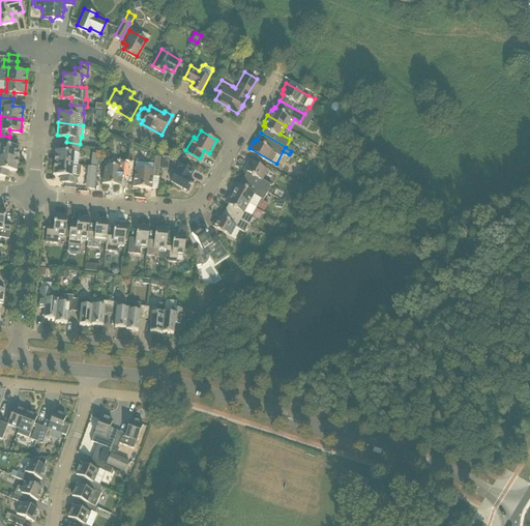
[(0,154),(18,156),(20,144),(8,143),(9,137),(0,135),(0,154)]
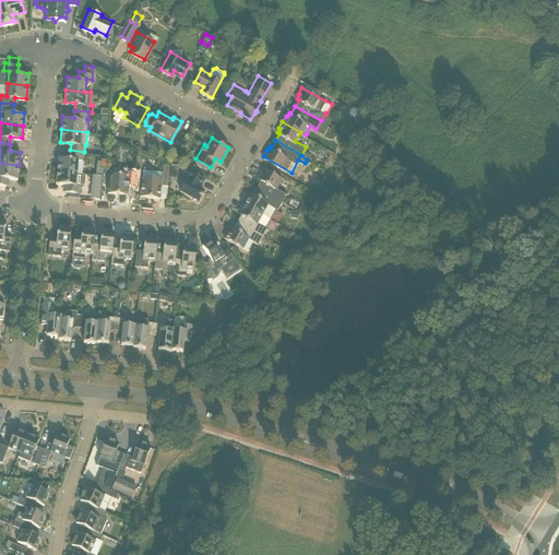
[(70,157),(59,156),(57,169),(76,170),(78,158),(83,160),(84,152),(70,150),(70,157)]
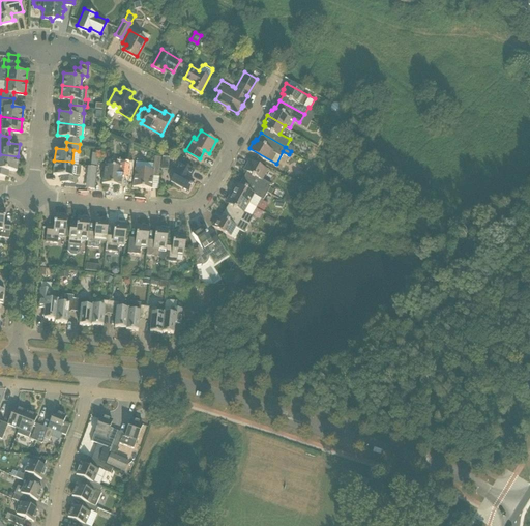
[(173,148),(172,145),(170,144),(167,144),(165,147),(166,150),(168,152),(171,151),(173,148)]
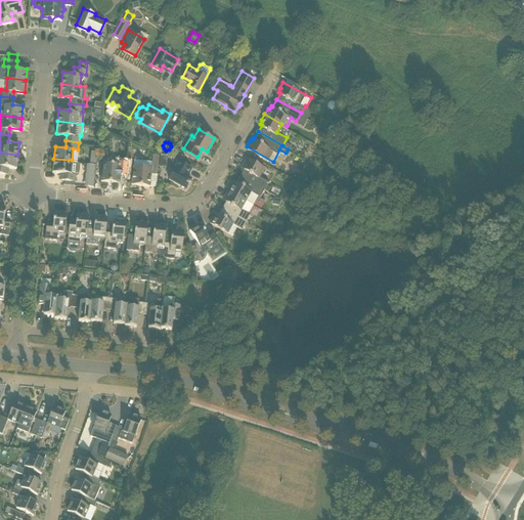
[(0,171),(5,172),(6,165),(16,167),(17,155),(0,153),(0,171)]
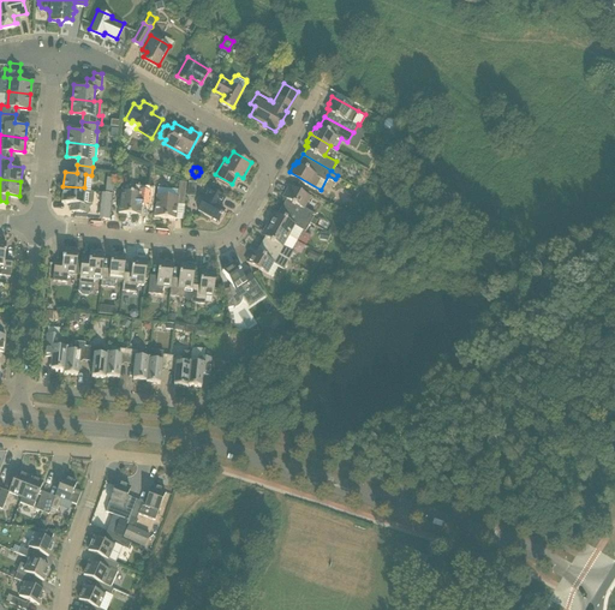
[(179,179),(178,187),(157,185),(156,192),(154,214),(175,216),(177,202),(184,202),(186,179),(179,179)]
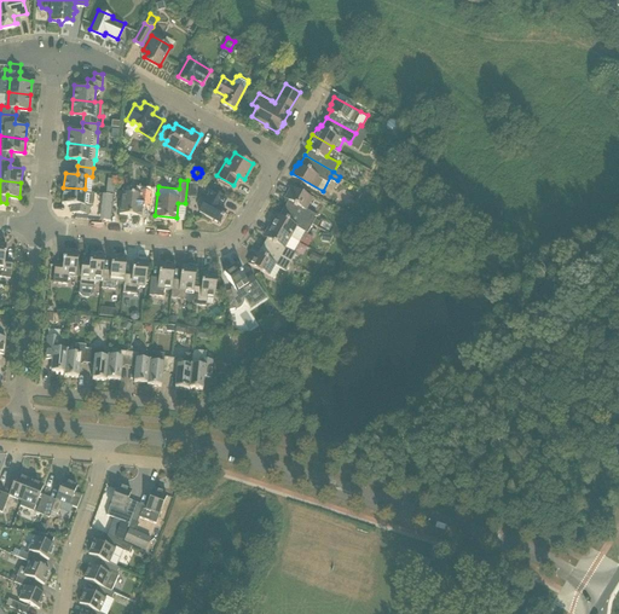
[(312,221),(317,224),(319,219),(316,216),(317,213),(306,206),(311,196),(291,185),(288,192),(289,192),(287,196),(288,197),(284,206),(312,221)]
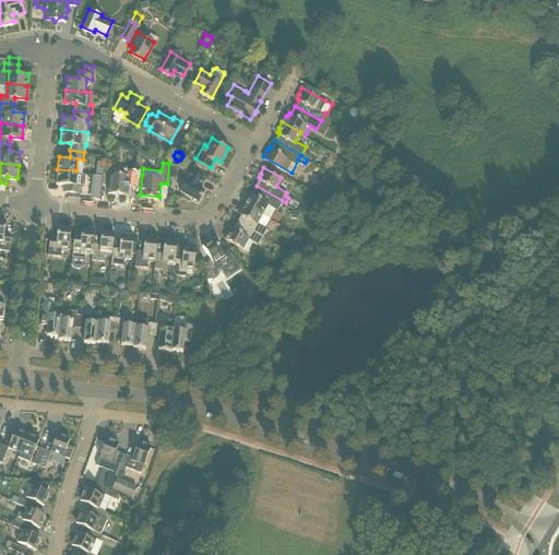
[(80,191),(81,184),(75,184),(76,170),(57,169),(56,181),(67,182),(67,190),(80,191)]
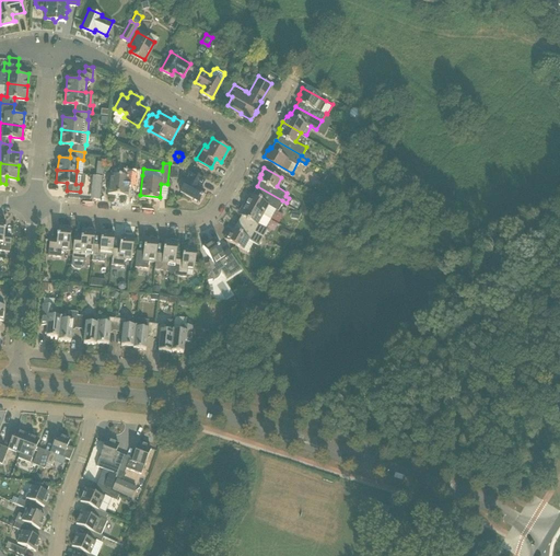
[(198,199),(205,188),(199,185),(205,177),(191,170),(188,176),(184,173),(179,181),(184,183),(181,189),(198,199)]
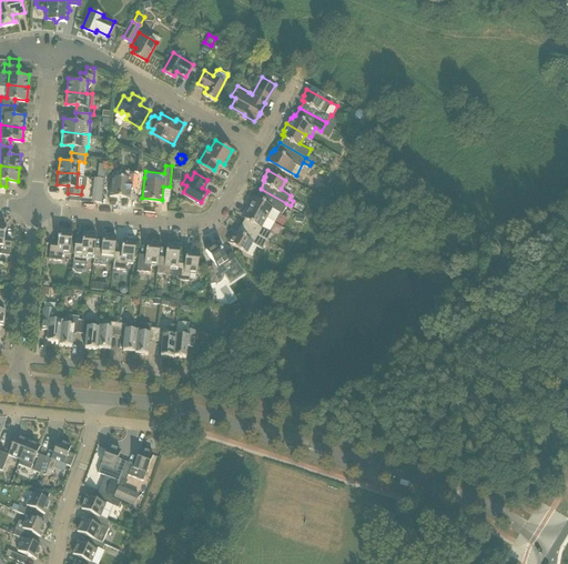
[(110,194),(129,197),(130,188),(137,188),(139,174),(131,173),(131,177),(111,174),(110,194)]
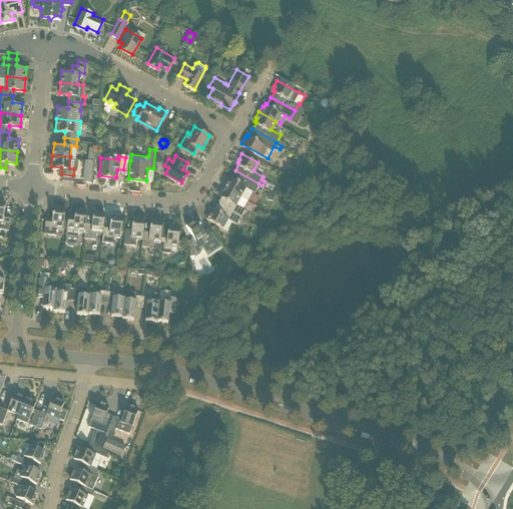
[(247,198),(252,189),(254,190),(259,183),(235,170),(231,177),(229,176),(227,179),(226,178),(223,184),(247,198)]
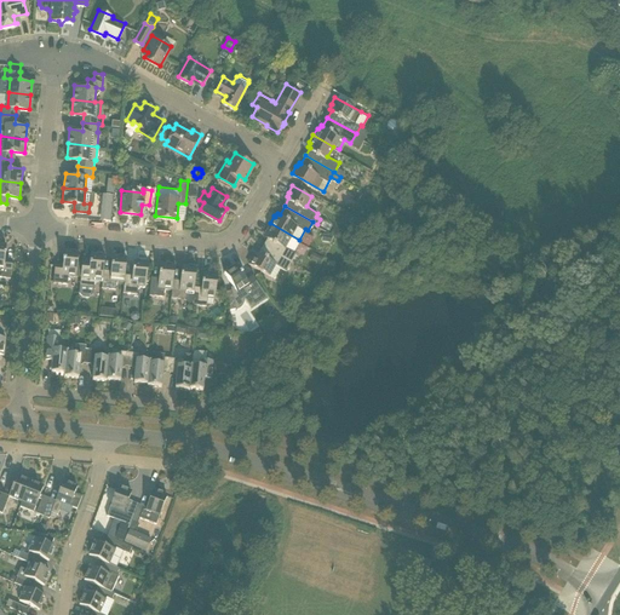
[(296,251),(294,249),(299,240),(270,223),(267,230),(268,231),(265,235),(268,236),(263,243),(291,259),(296,251)]
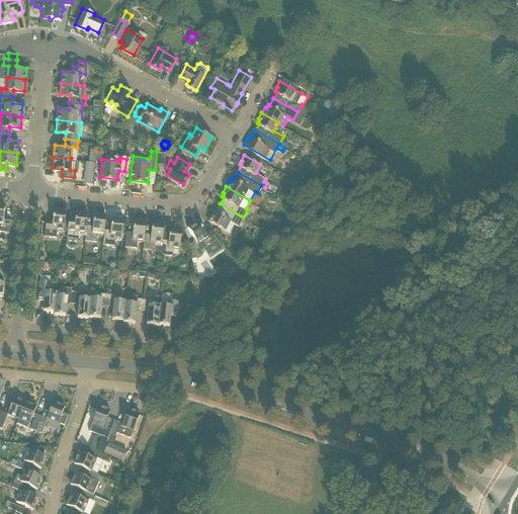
[(0,229),(9,231),(10,216),(9,218),(4,217),(5,202),(0,201),(0,229)]
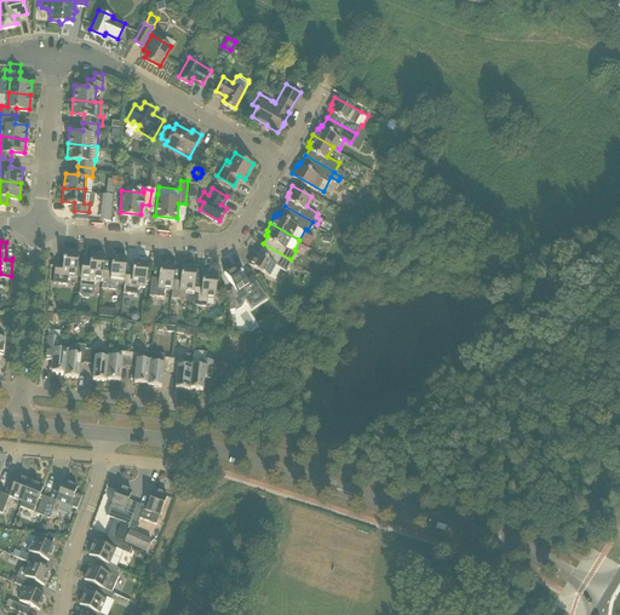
[(275,276),(280,265),(286,269),(291,259),(263,243),(258,252),(257,251),(254,254),(253,254),(248,262),(275,276)]
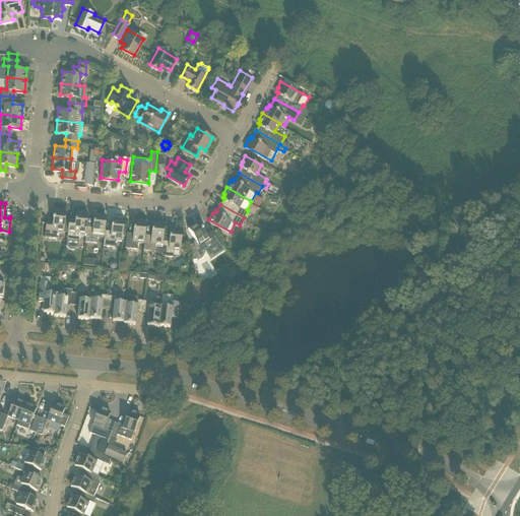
[(64,230),(66,210),(54,208),(52,222),(47,222),(47,219),(46,219),(45,235),(57,237),(57,230),(64,230)]
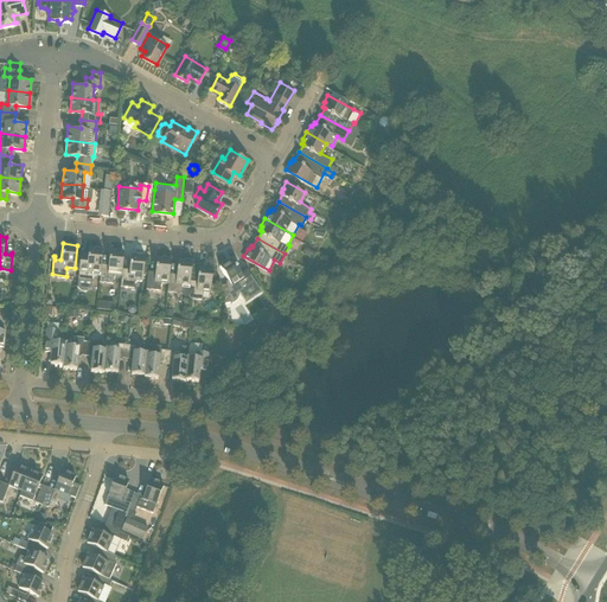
[(315,249),(313,248),(312,248),(312,247),(306,243),(302,250),(308,254),(308,253),(311,254),(312,255),(315,249)]
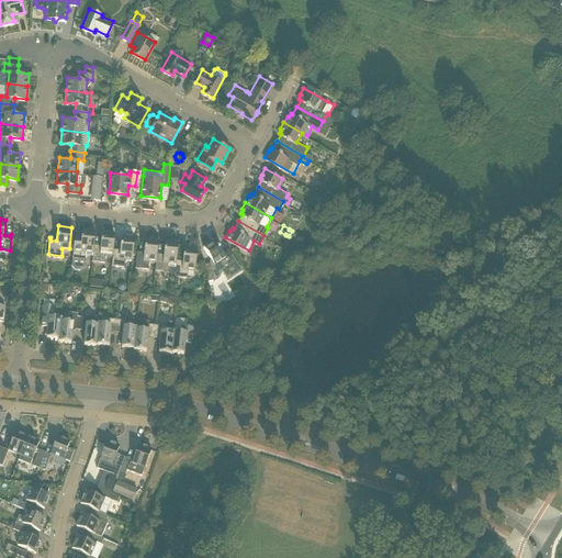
[(75,232),(72,257),(71,263),(75,267),(80,268),(85,265),(86,250),(92,252),(93,245),(96,230),(82,229),(81,233),(75,232)]
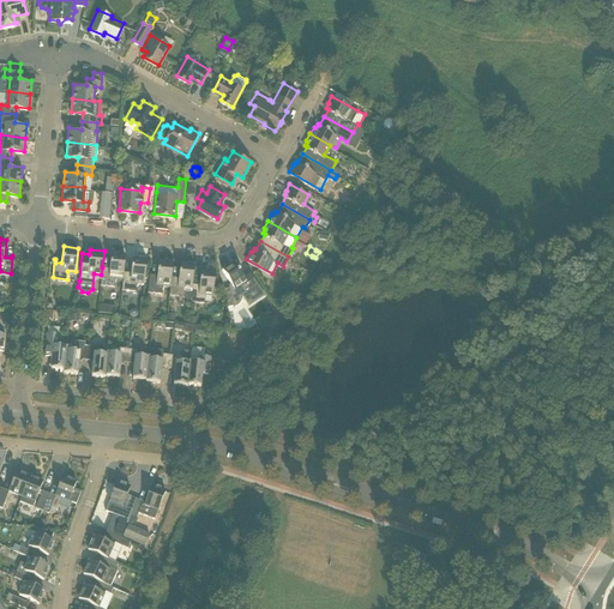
[(124,272),(126,253),(112,252),(109,269),(102,267),(101,275),(100,283),(114,284),(115,276),(122,277),(124,272)]
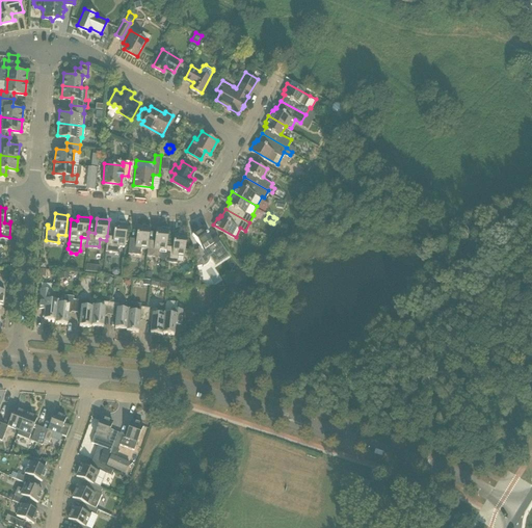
[(127,223),(114,222),(113,237),(107,236),(106,240),(105,248),(117,251),(118,243),(125,244),(127,223)]
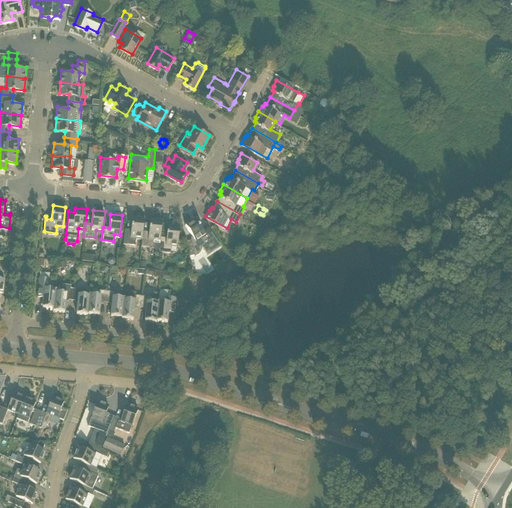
[(143,231),(144,217),(132,216),(131,230),(125,229),(123,242),(135,243),(136,236),(142,237),(143,231)]
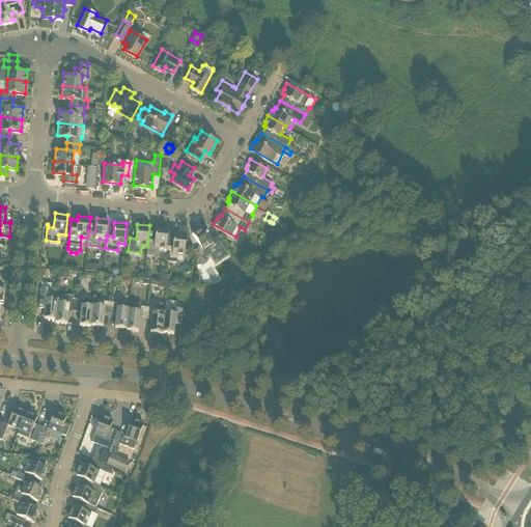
[(202,260),(202,264),(205,262),(208,259),(210,257),(210,253),(223,244),(215,231),(214,231),(216,233),(211,237),(202,225),(192,231),(199,243),(198,244),(199,248),(202,260)]
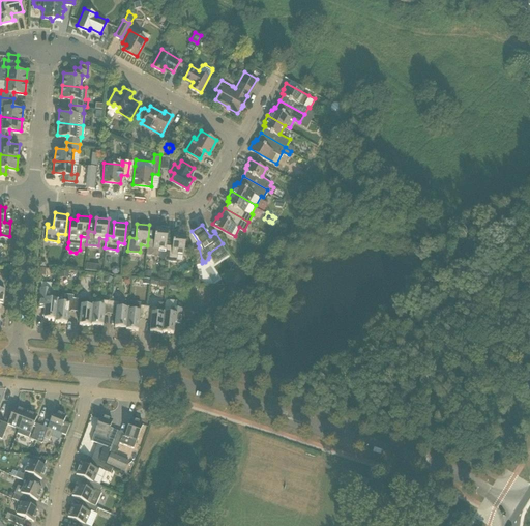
[(166,245),(168,227),(155,226),(154,240),(148,239),(147,245),(146,253),(157,254),(162,257),(165,257),(166,245)]
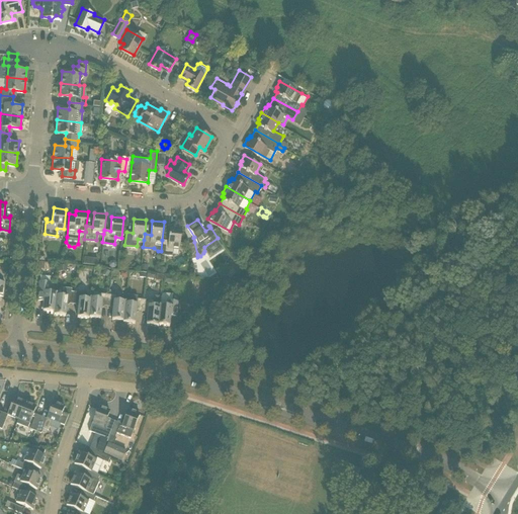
[(181,228),(170,227),(168,241),(162,240),(161,251),(161,253),(173,254),(173,247),(179,248),(181,228)]
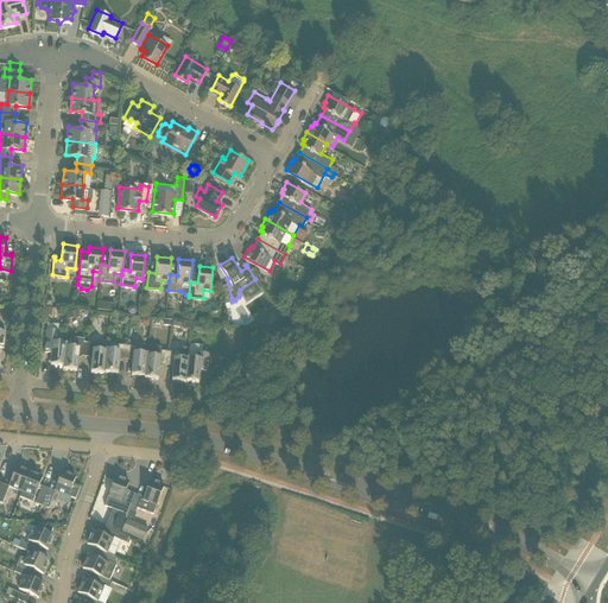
[(276,290),(270,293),(274,299),(278,297),(280,296),(276,290)]
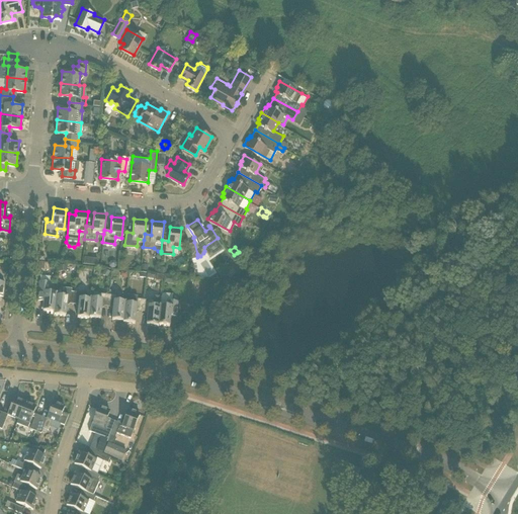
[(107,274),(110,269),(105,266),(102,271),(107,274)]
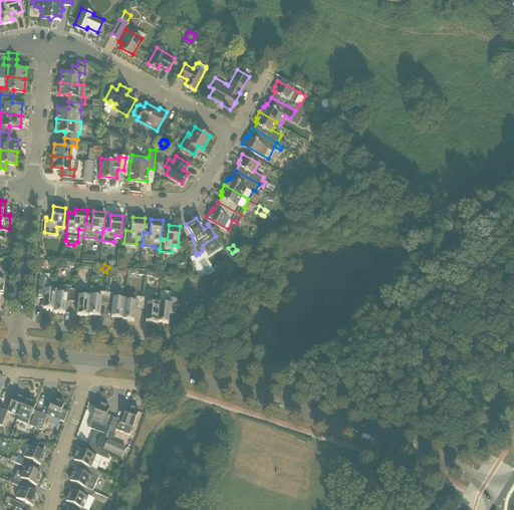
[(50,278),(39,276),(37,296),(38,296),(38,292),(44,293),(42,306),(53,307),(54,307),(55,291),(56,288),(49,287),(50,278)]
